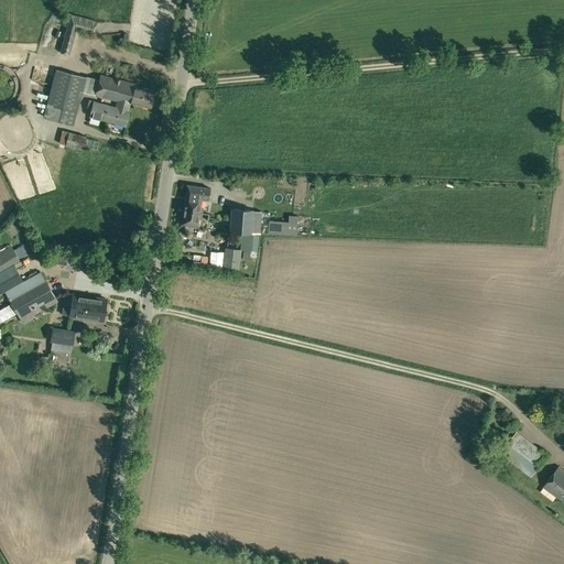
[(71,14),(60,53),(69,55),(76,31),(94,35),(98,21),(71,14)]
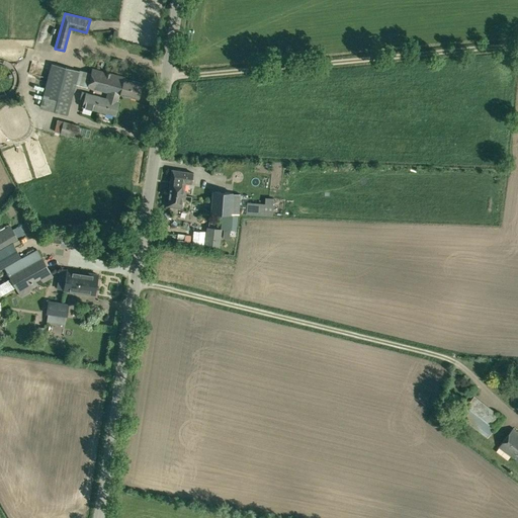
[(68,115),(70,106),(79,71),(51,63),(39,107),(68,115)]
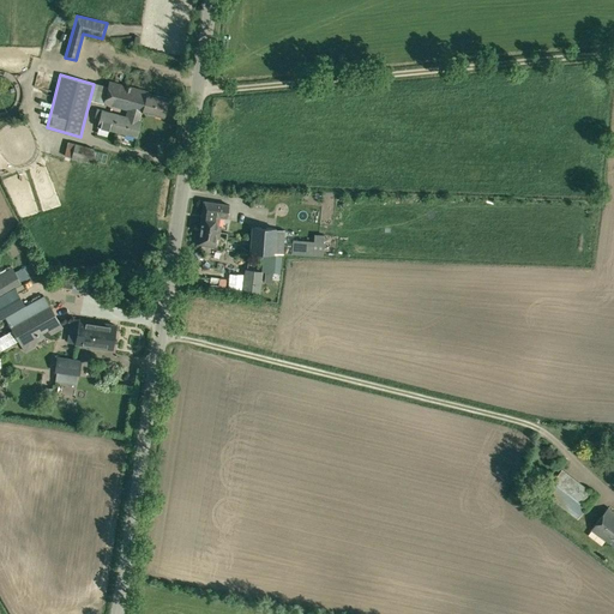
[(127,110),(142,113),(143,112),(144,113),(145,114),(149,115),(150,114),(163,116),(167,97),(148,94),(148,91),(109,80),(103,103),(127,110)]
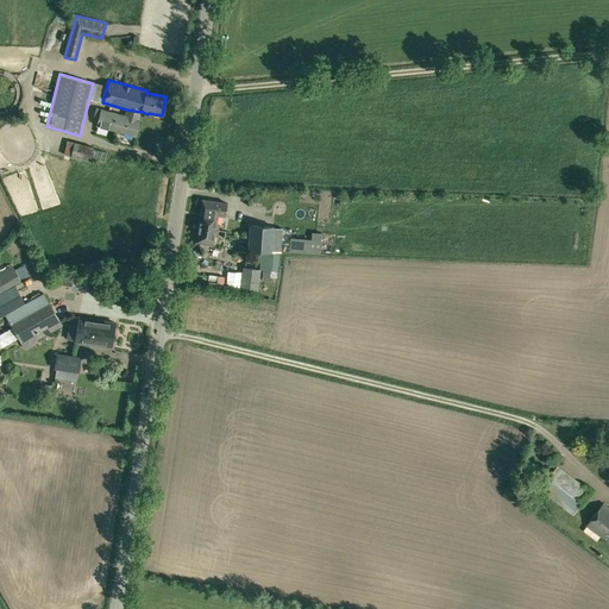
[(96,126),(133,136),(136,136),(140,119),(139,119),(140,112),(126,110),(124,115),(101,110),(95,108),(94,115),(99,117),(96,126)]
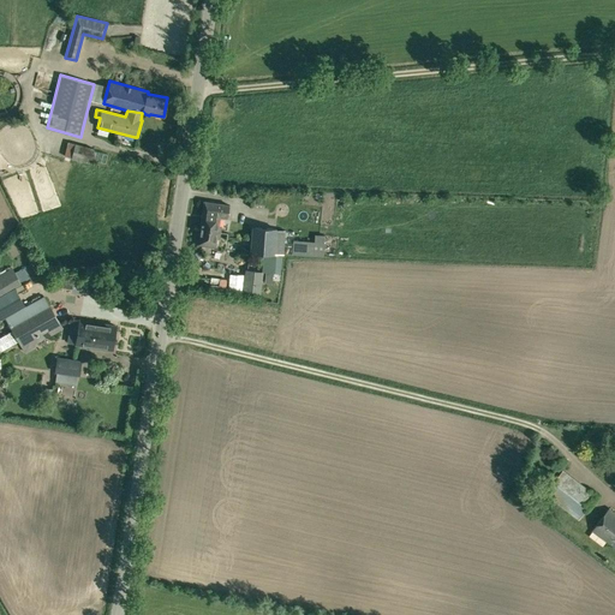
[(264,204),(266,195),(256,193),(255,203),(264,204)]
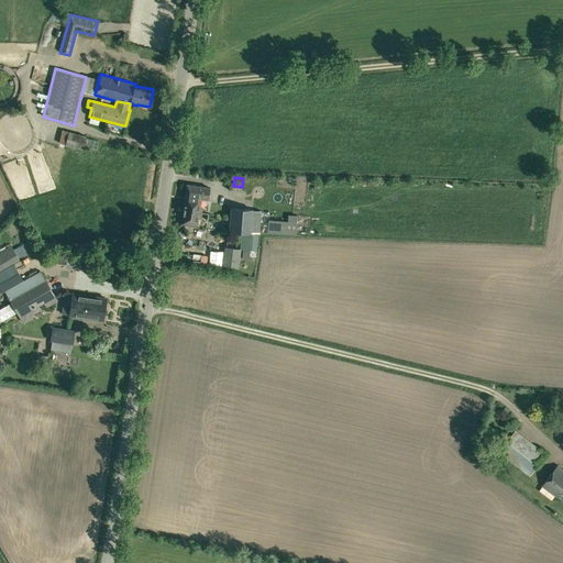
[(186,184),(183,209),(201,212),(202,208),(200,207),(201,199),(208,200),(210,188),(186,184)]
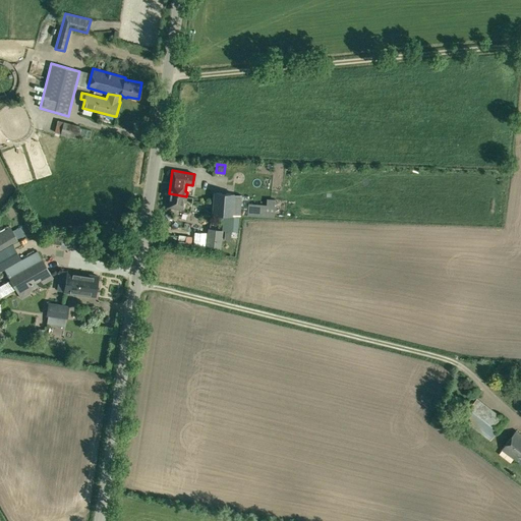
[(213,192),(212,204),(212,214),(233,215),(233,205),(234,193),(213,192)]
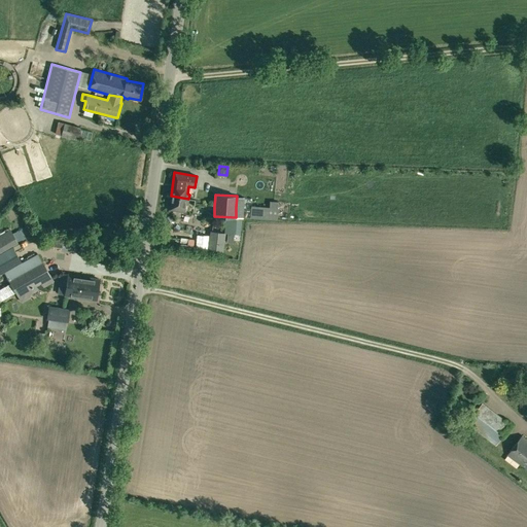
[(188,199),(171,196),(169,209),(184,211),(185,203),(188,203),(188,199)]
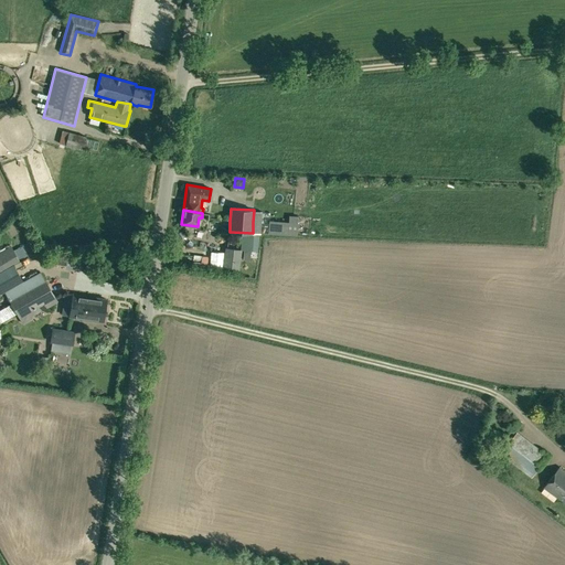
[(268,234),(289,235),(290,222),(297,222),(298,216),(289,215),(288,222),(269,221),(268,234)]
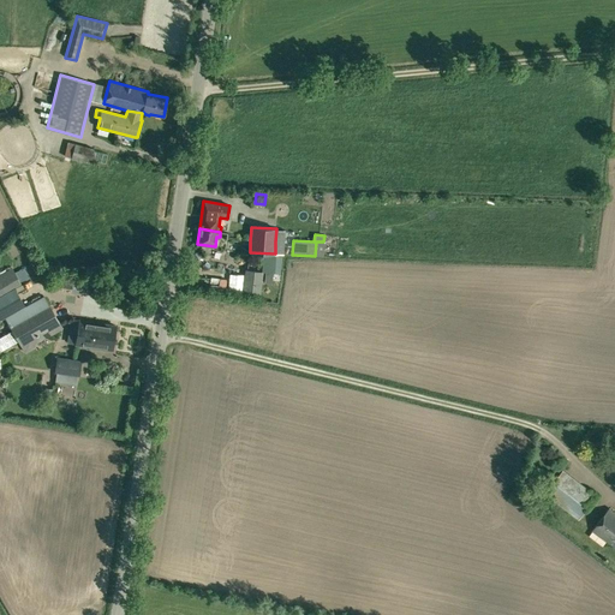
[(280,273),(281,256),(263,255),(262,272),(266,273),(264,282),(272,284),(273,273),(280,273)]
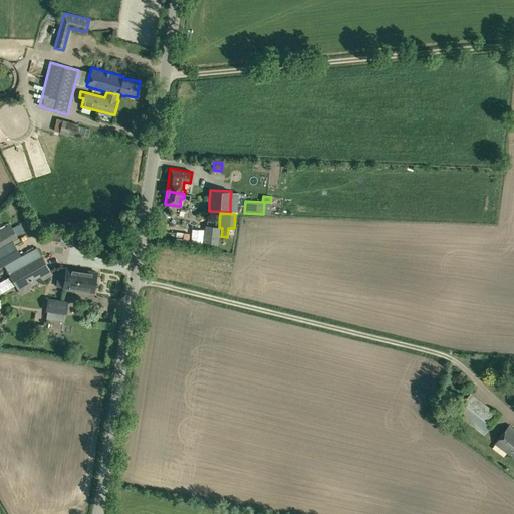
[(22,227),(27,237),(36,233),(31,222),(22,227)]
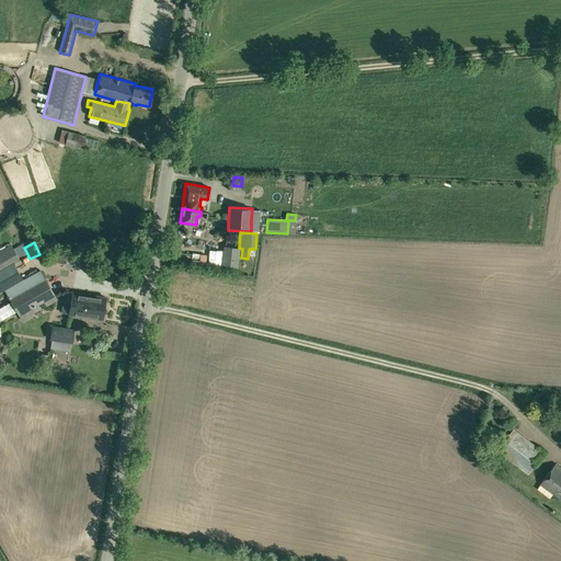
[(219,265),(228,266),(237,267),(239,248),(221,247),(219,265)]
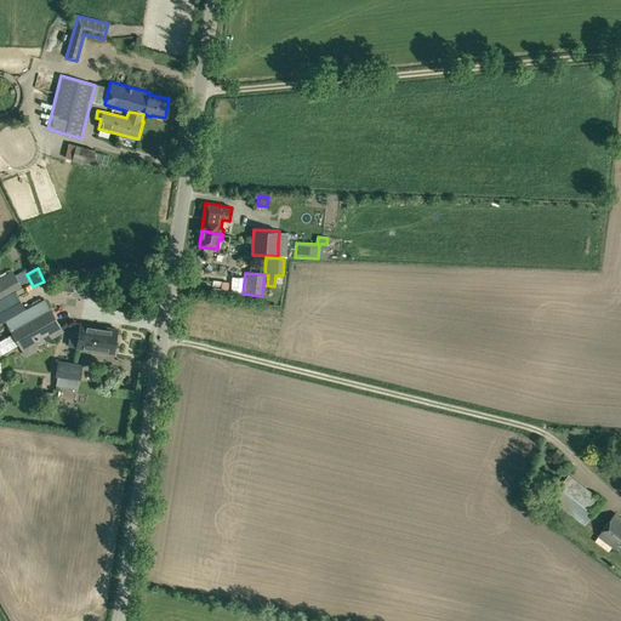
[(104,277),(90,297),(100,305),(114,284),(104,277)]
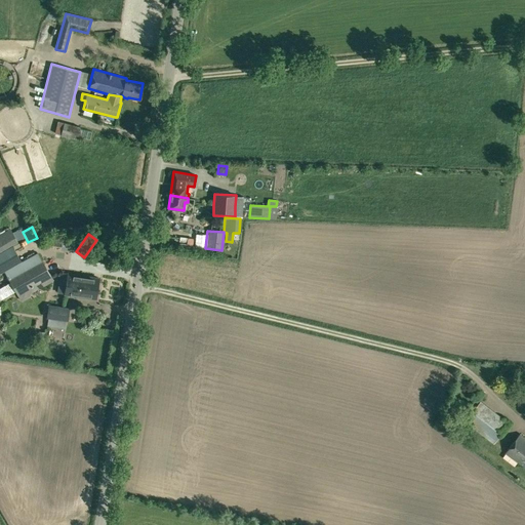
[(74,248),(75,241),(47,237),(46,245),(62,247),(62,246),(74,248)]
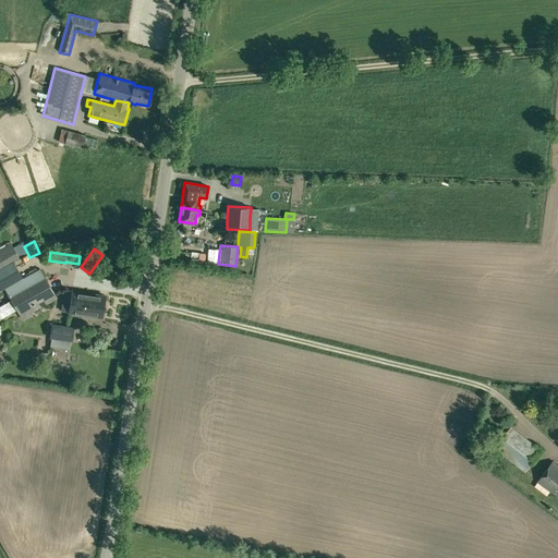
[(53,293),(45,278),(40,269),(7,289),(13,302),(20,313),(53,293)]
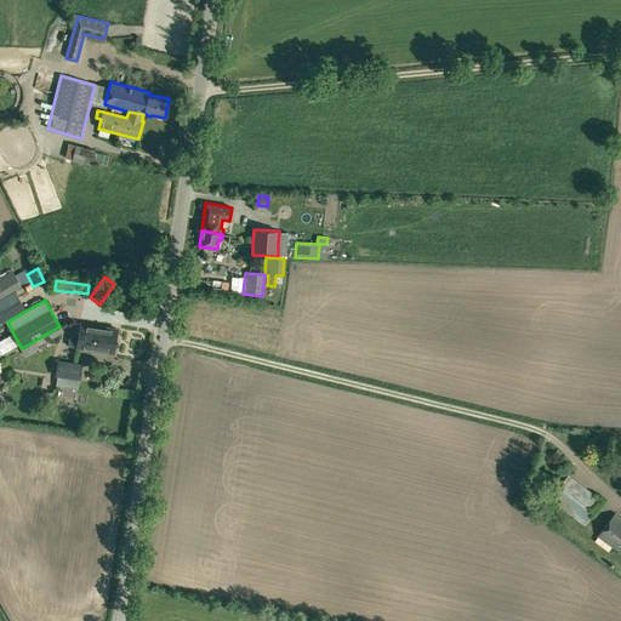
[(113,353),(117,329),(81,324),(78,347),(113,353)]
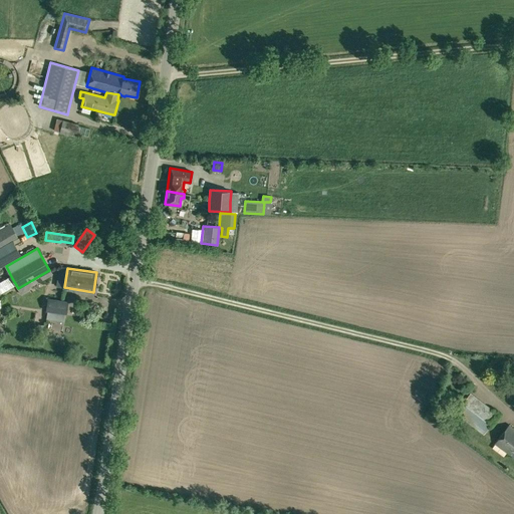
[(68,301),(47,298),(45,311),(66,314),(68,301)]
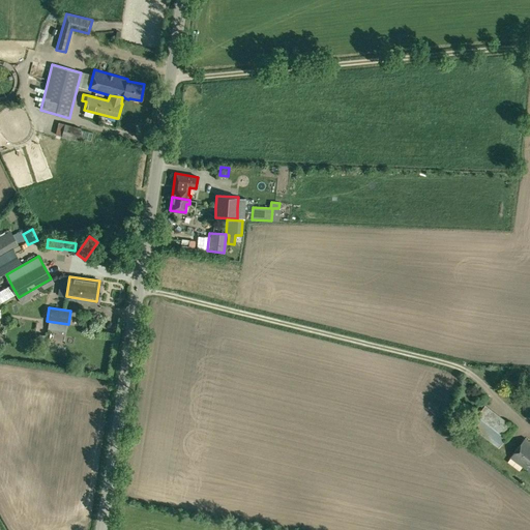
[(499,448),(516,428),(486,404),(469,425),(499,448)]
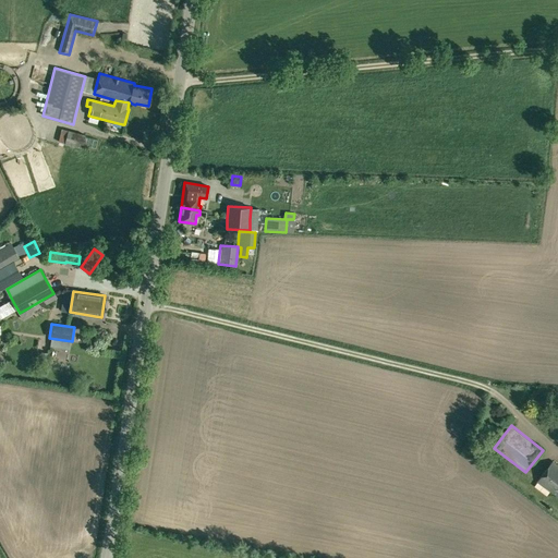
[(557,464),(553,461),(537,481),(557,496),(557,464)]
